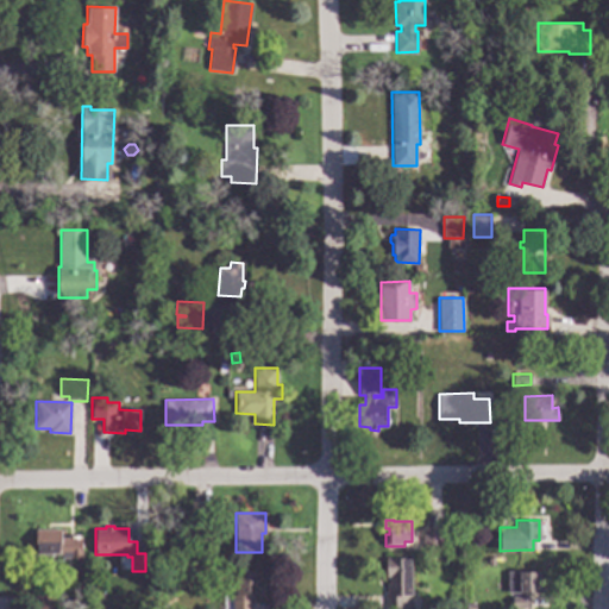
[(61,538),(82,538),(82,558),(61,558),(61,553),(36,553),(36,529),(61,529),(61,538)]
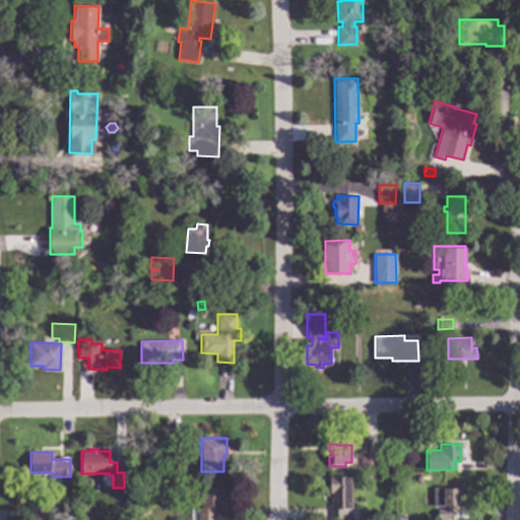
[(179,470),(168,470),(168,466),(161,466),(160,454),(168,453),(168,452),(179,452),(179,470)]
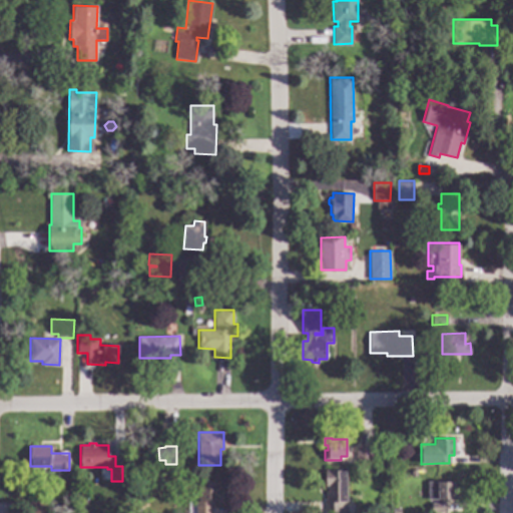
[(373,463),(356,463),(356,447),(373,447),(373,463)]
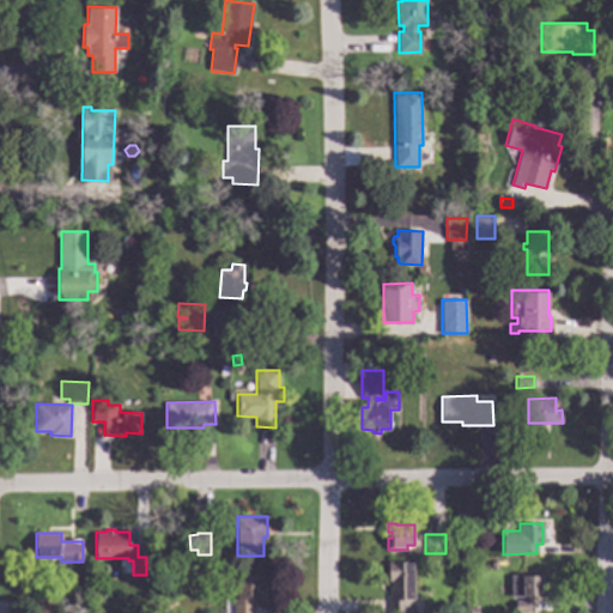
[(414,599),(413,599),(413,612),(389,612),(389,588),(392,588),(392,580),(388,580),(387,562),(414,562),(414,599)]
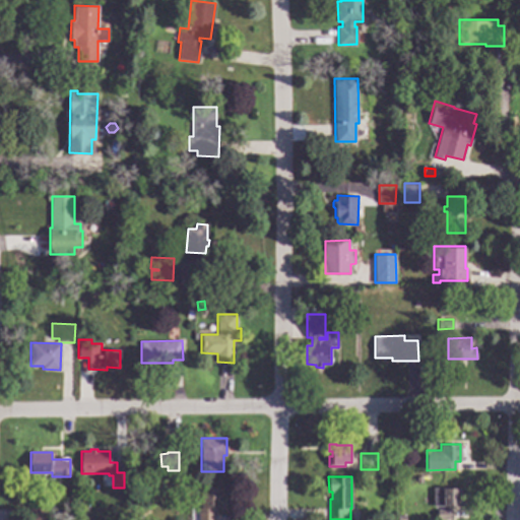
[(223,496),(225,496),(225,509),(215,509),(215,519),(198,519),(198,508),(201,508),(201,488),(223,488),(223,496)]
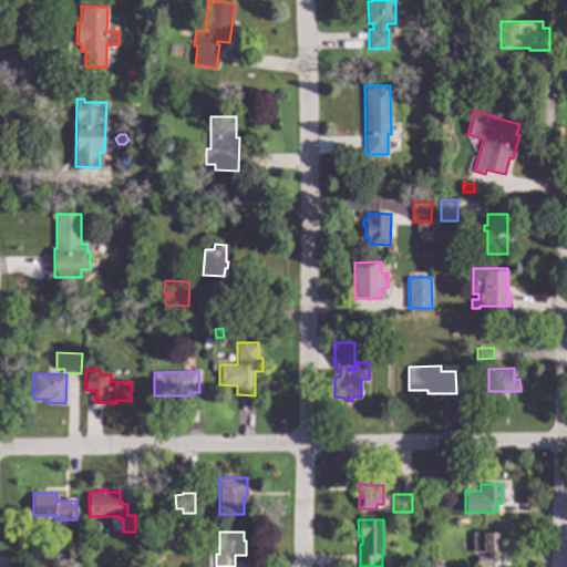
[(502,550),(493,550),(493,566),(476,566),(476,555),(481,555),(481,552),(473,552),(473,532),(502,532),(502,550)]
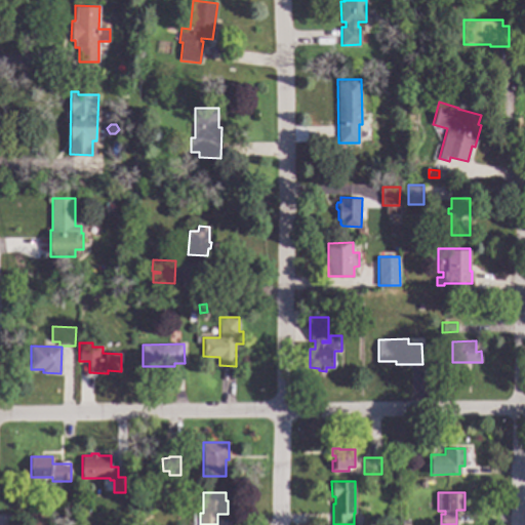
[(48,524),(31,524),(31,513),(48,513),(48,524)]
